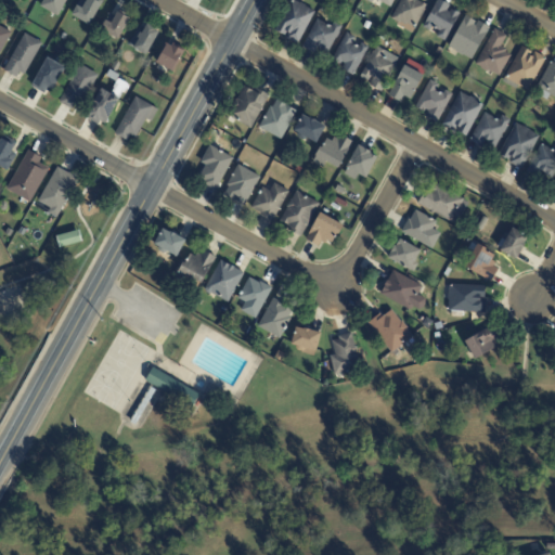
[(66,0),(57,16),(40,7),(43,0),(66,0)]
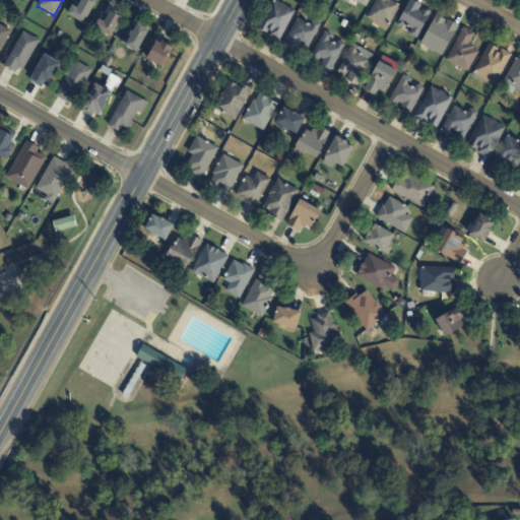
[(95,0),(98,1),(95,4),(94,3),(83,23),(67,14),(72,5),(77,8),(81,0),(95,0)]
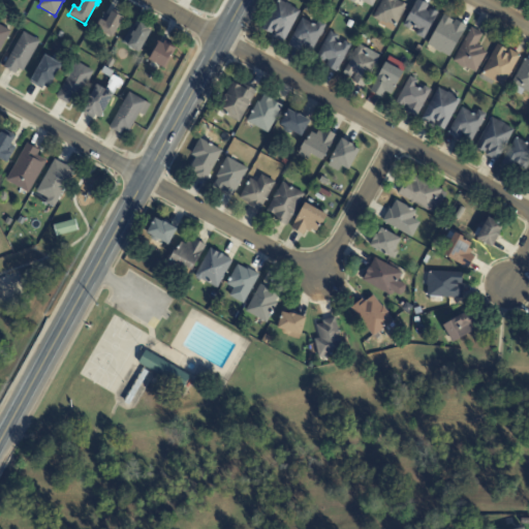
[(279,0),(286,3),(286,2),(292,5),(291,6),(301,11),(283,42),(273,36),(276,31),(274,30),(272,34),(262,29),(278,0),(279,0)]
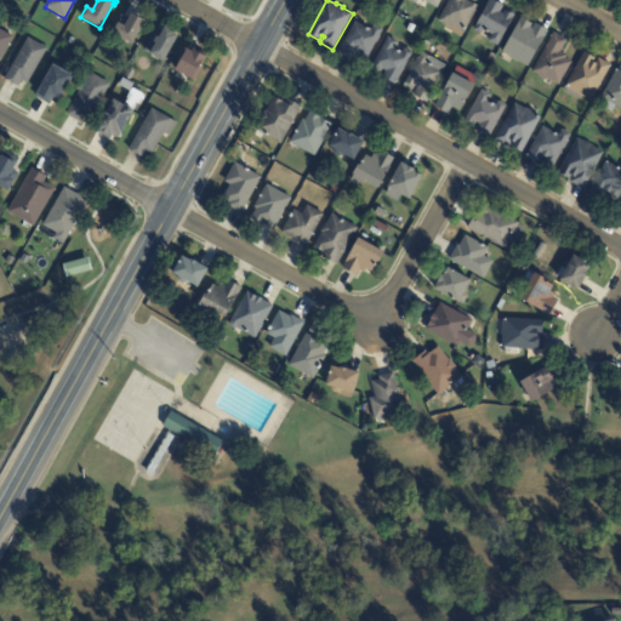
[(440,0),(415,0),(437,10),(440,0)]
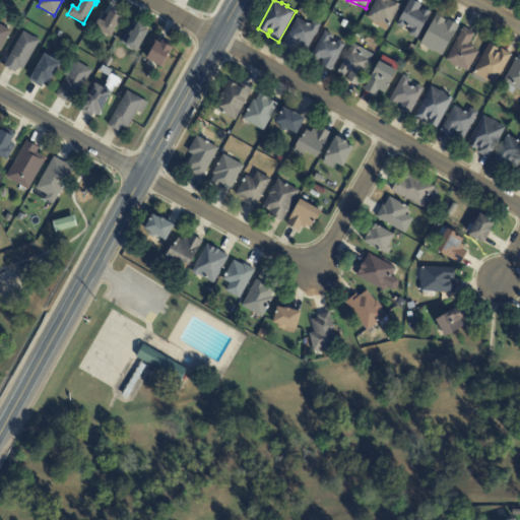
[(391,0),(400,5),(389,25),(382,21),(381,23),(376,20),(375,22),(367,18),(376,0),(391,0)]
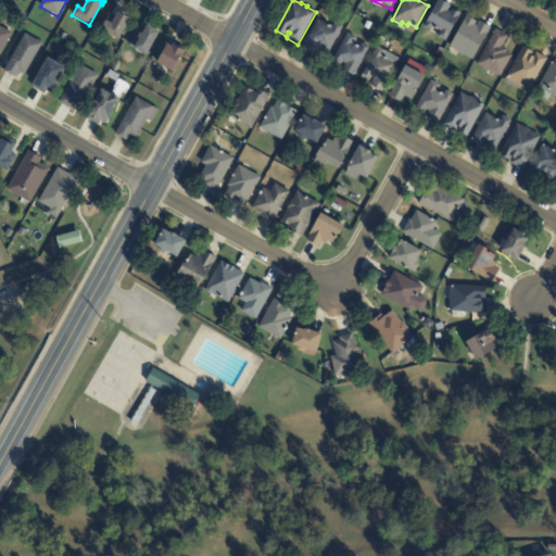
[(441,0),(451,5),(447,11),(451,12),(452,10),(456,12),(456,11),(462,13),(446,40),(438,36),(441,32),(433,27),(431,32),(424,27),(438,0),(441,0)]
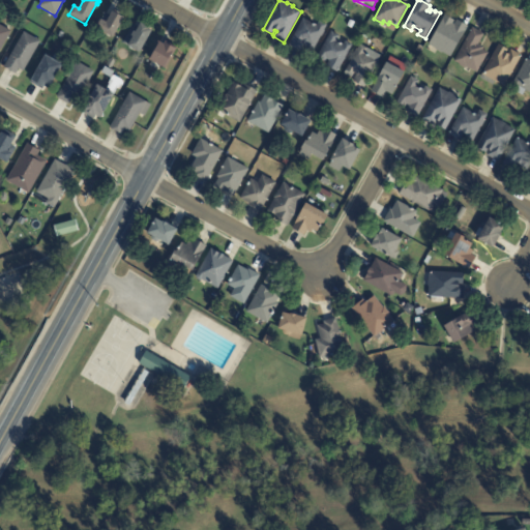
[(117,15),(124,19),(113,38),(96,29),(101,21),(107,24),(113,12),(117,15)]
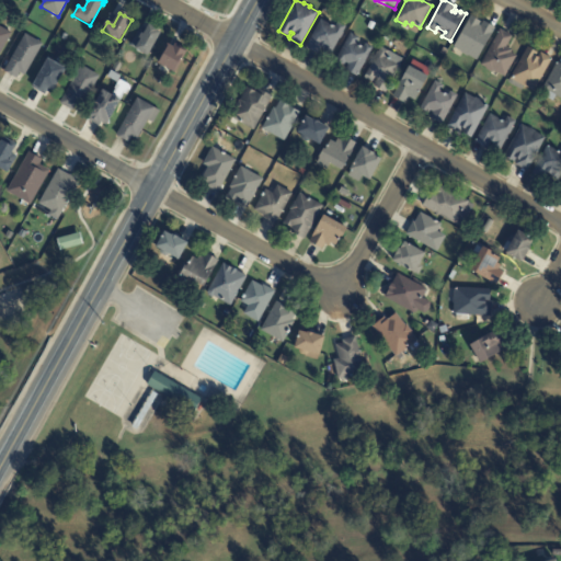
[(481,22),(480,24),(481,25),(484,22),(495,29),(477,61),(460,53),(461,52),(454,47),(472,16),(481,22)]
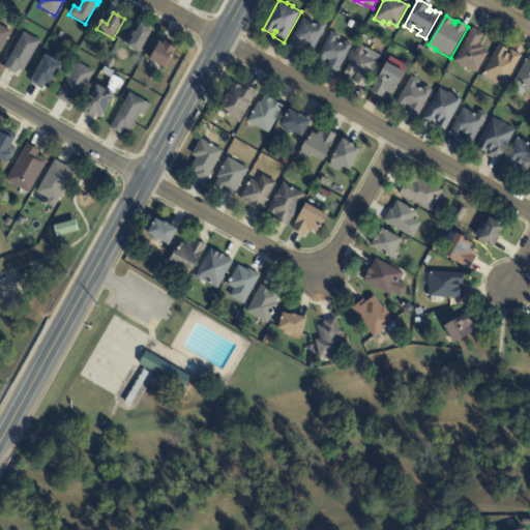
[(310,23),(312,24),(313,23),(316,25),(315,26),(317,26),(320,21),(328,26),(322,36),(321,36),(313,51),(306,48),(307,46),(303,45),(300,51),(289,45),(303,19),(310,23)]
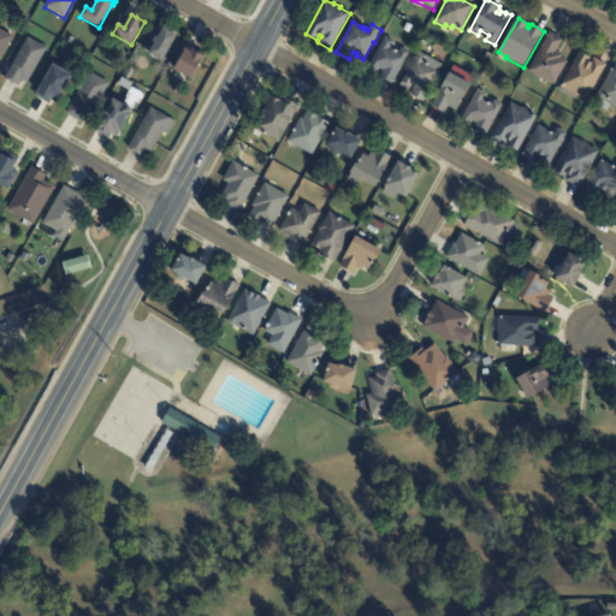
[(408,23),(413,27),(408,33),(403,30),(408,23)]
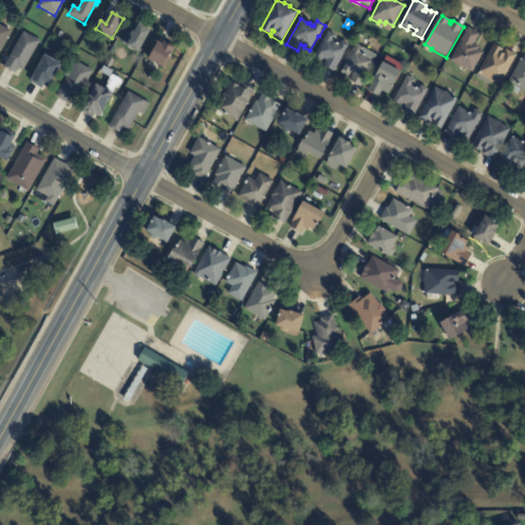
[(140,24),(148,28),(148,29),(151,30),(138,52),(122,43),(132,25),(137,27),(139,23),(140,24)]
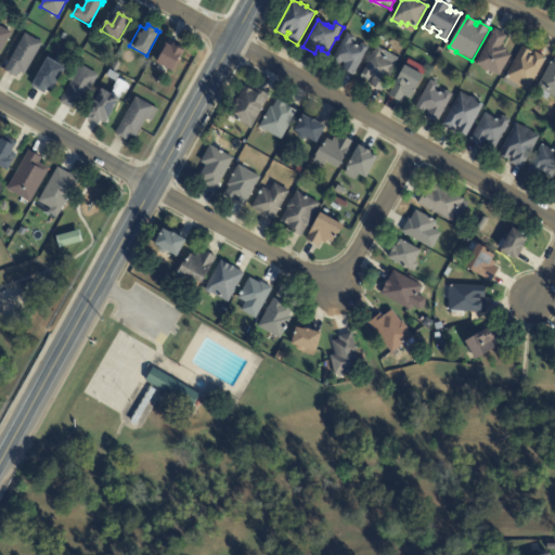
[(0,26),(3,28),(11,33),(0,51),(0,26)]
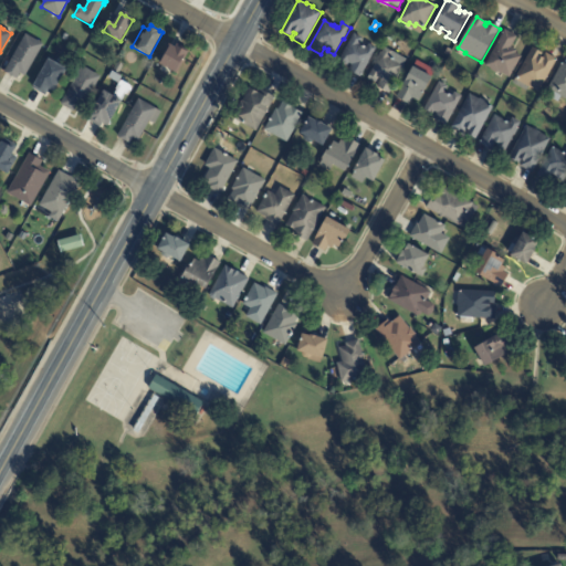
[(506,30),(517,37),(512,48),(517,51),(516,53),(522,56),(510,77),(499,72),(498,73),(485,66),(505,30),(506,30)]
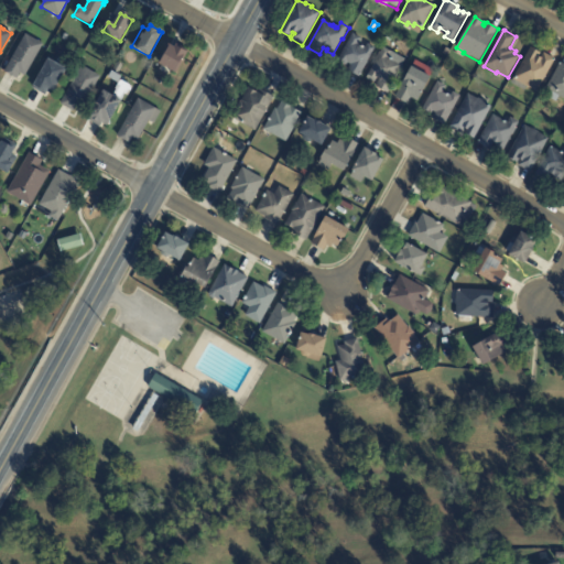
[(390,32),(394,35),(390,42),(386,39),(390,32)]
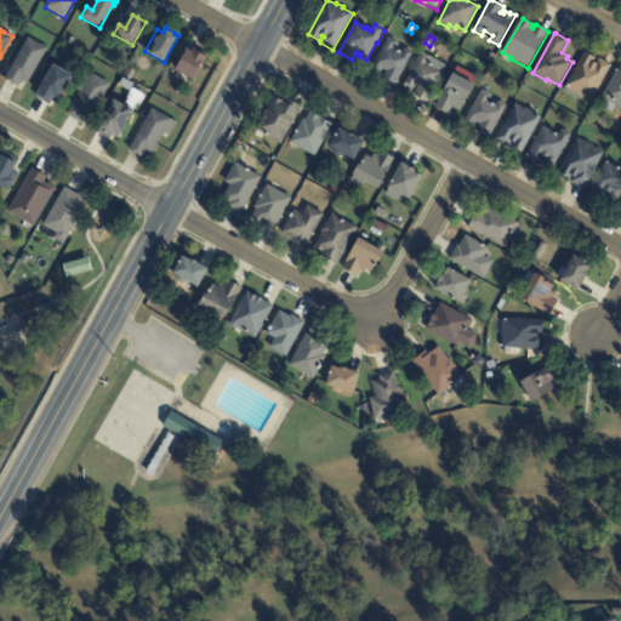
[(396,44),(394,49),(397,50),(398,50),(400,51),(400,52),(402,53),(405,49),(412,52),(396,85),(382,78),(386,72),(382,69),(380,75),(370,70),(388,36),(397,41),(396,44)]
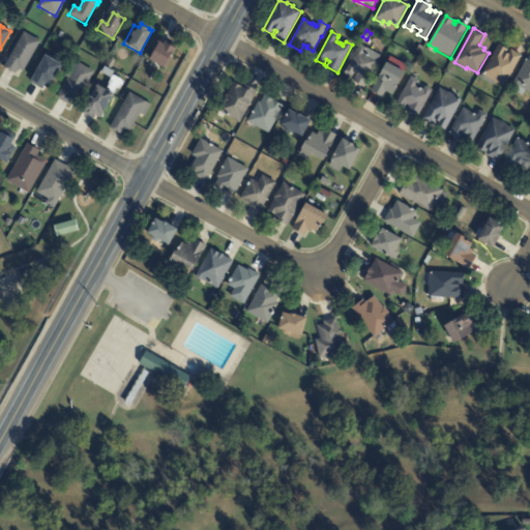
[(23,71),(19,68),(16,75),(3,67),(24,32),(40,42),(24,71),(23,71)]
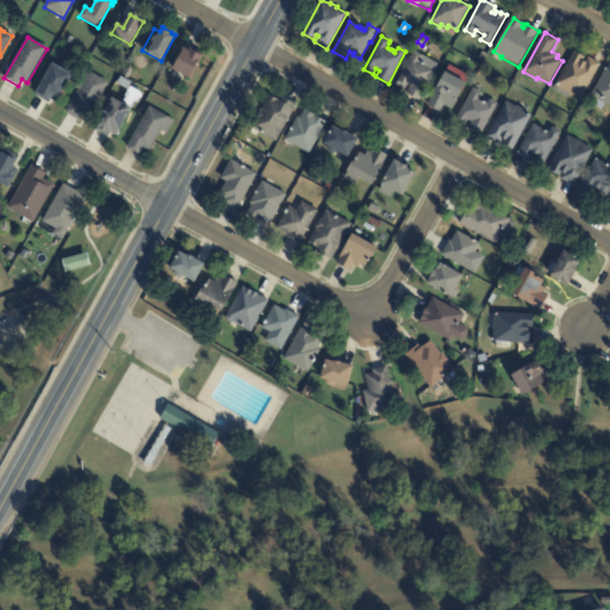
[(184,49),(188,51),(190,48),(203,55),(191,79),(172,69),(180,54),(180,53),(182,48),(184,49)]
